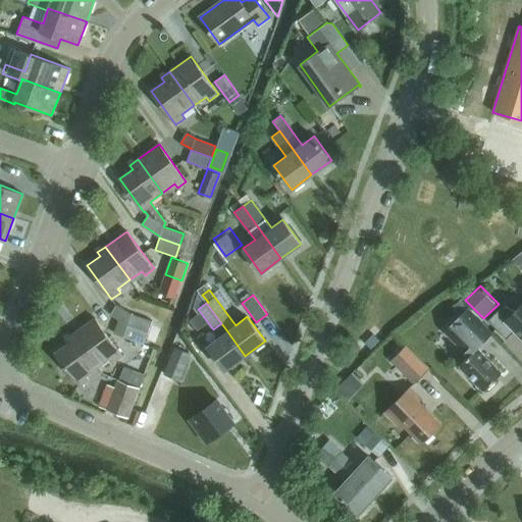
[(521,303),(515,310),(505,306),(490,320),(509,338),(518,330),(521,333),(521,303)]
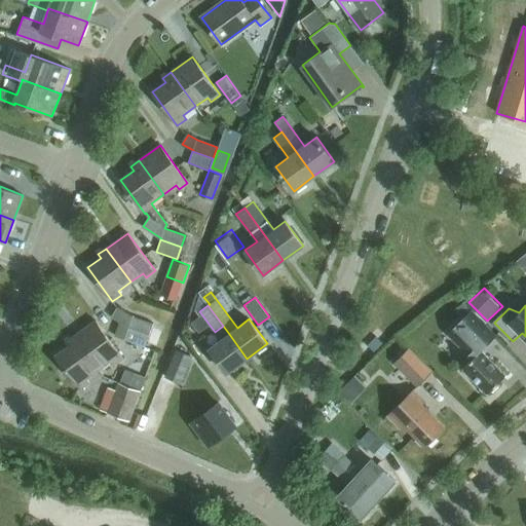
[(128,327),(128,328),(149,335),(153,324),(133,316),(118,307),(112,315),(128,327)]
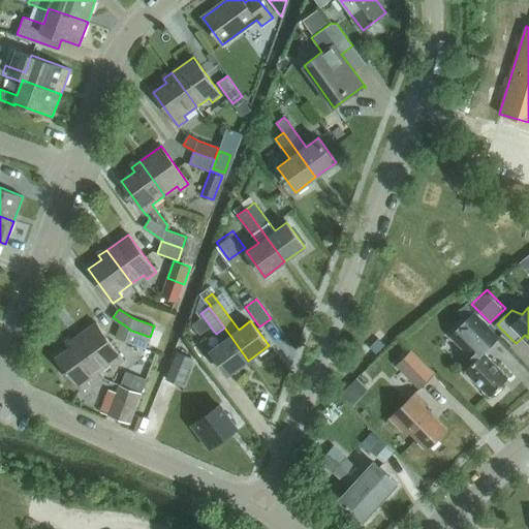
[(508,377),(484,352),(498,338),(474,313),(450,336),(474,361),(465,370),(490,396),(508,377)]
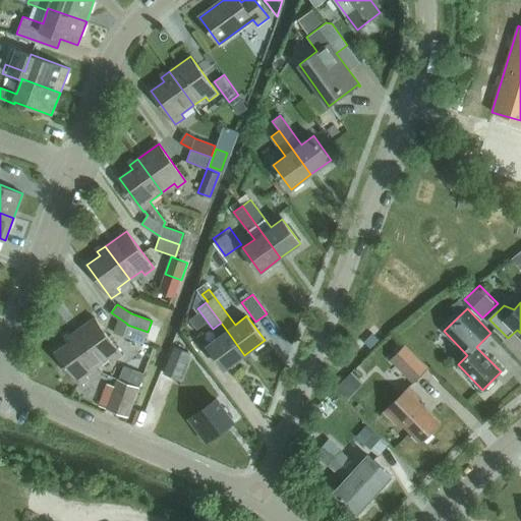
[(95,317),(73,333),(98,366),(110,357),(113,361),(121,355),(95,317)]
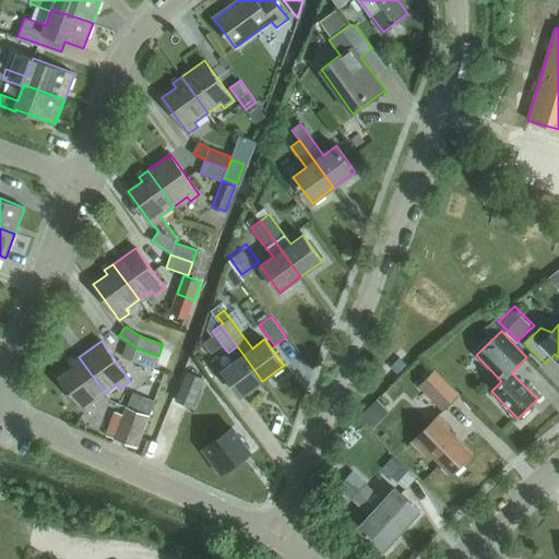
[(158,356),(137,348),(132,360),(154,369),(158,356)]
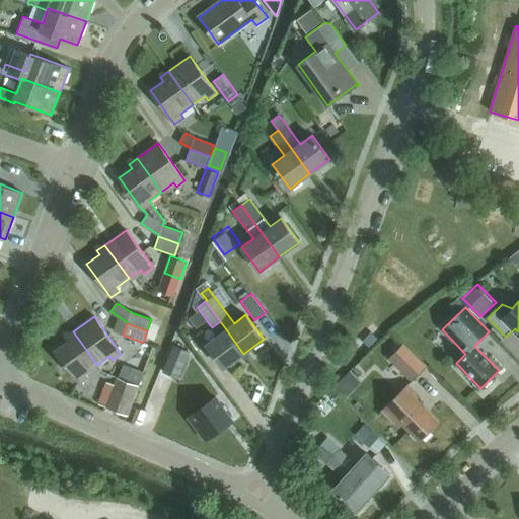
[(151,323),(145,339),(154,342),(159,326),(151,323)]
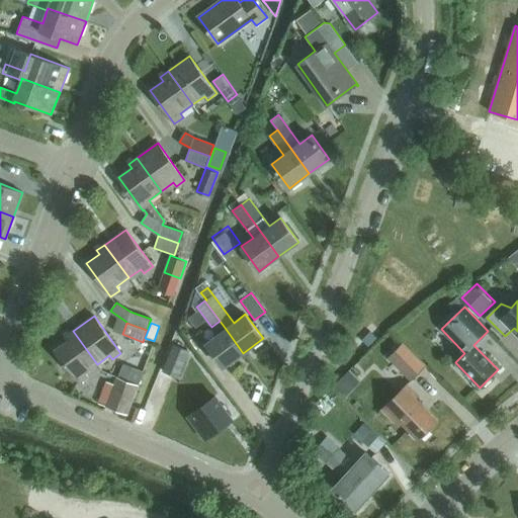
[(224,367),(243,353),(226,329),(205,343),(224,367)]
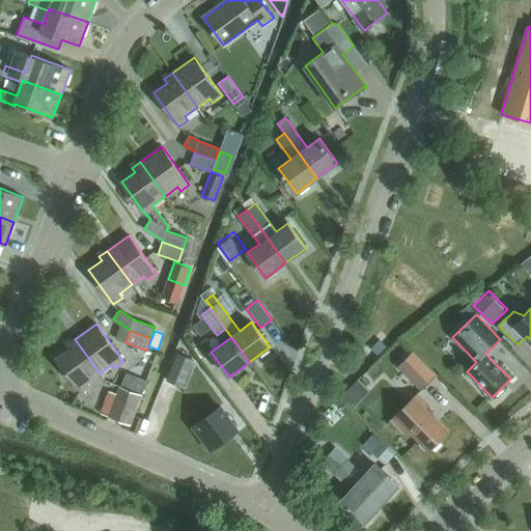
[(100,373),(75,339),(66,345),(70,350),(56,359),(81,393),(89,386),(87,382),(100,373)]
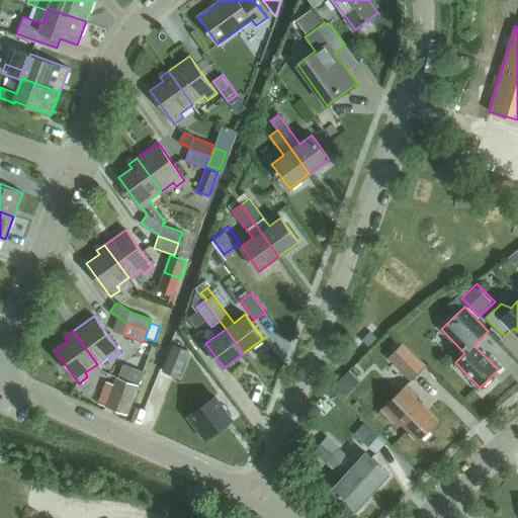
[(369,349),(377,342),(369,333),(361,341),(369,349)]
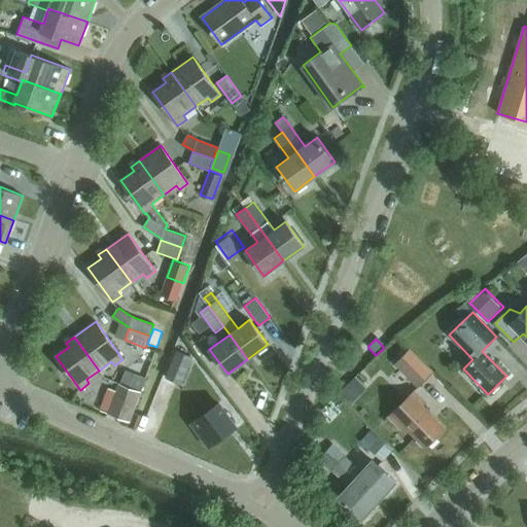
[(434,371),(411,347),(395,363),(418,386),(434,371)]
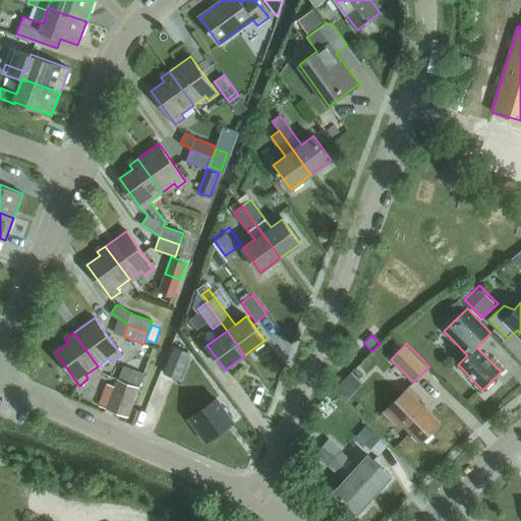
[(347,397),(365,381),(353,367),(336,385),(347,397)]
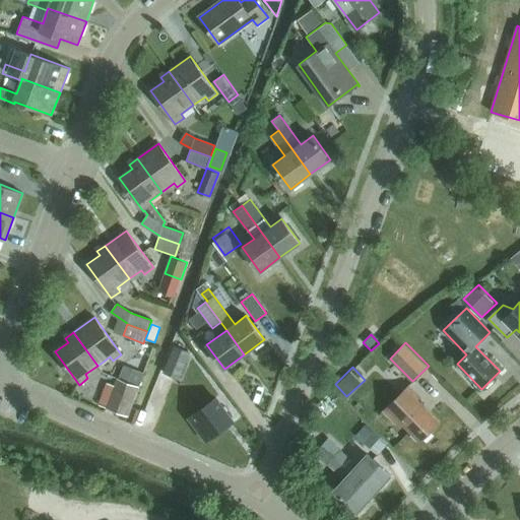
[(133,369),(128,383),(129,383),(138,386),(139,386),(144,373),(133,369)]
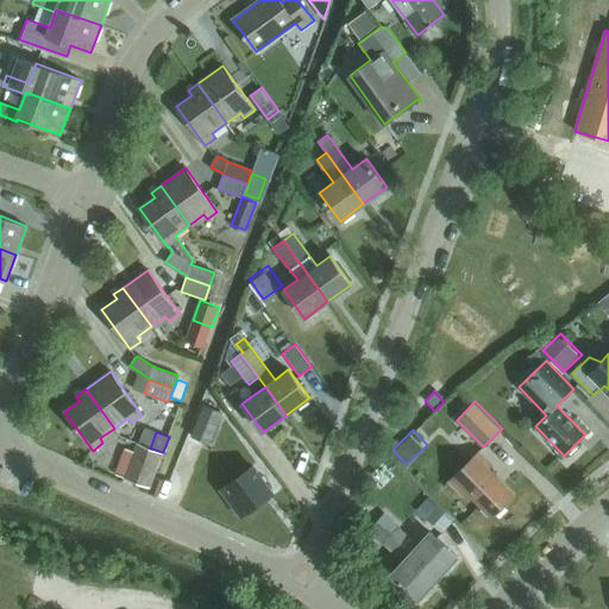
[(149,487),(162,452),(151,449),(150,449),(137,444),(125,478),(149,487)]
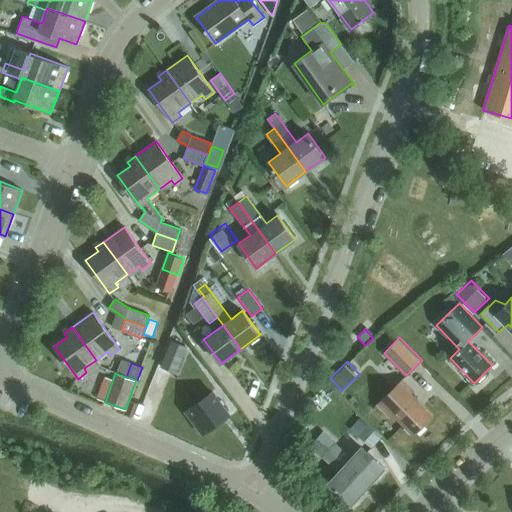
[(414,435),(432,417),(409,393),(407,395),(397,385),(377,404),(388,416),(392,412),(414,435)]
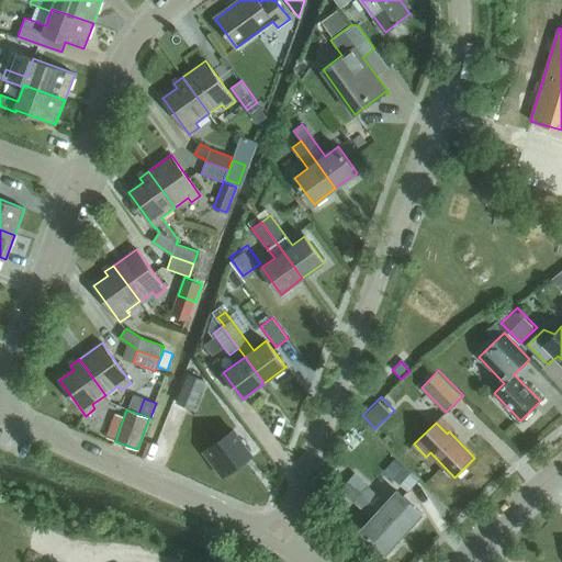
[(249,452),(233,430),(205,451),(224,475),(242,462),(239,460),(249,452)]
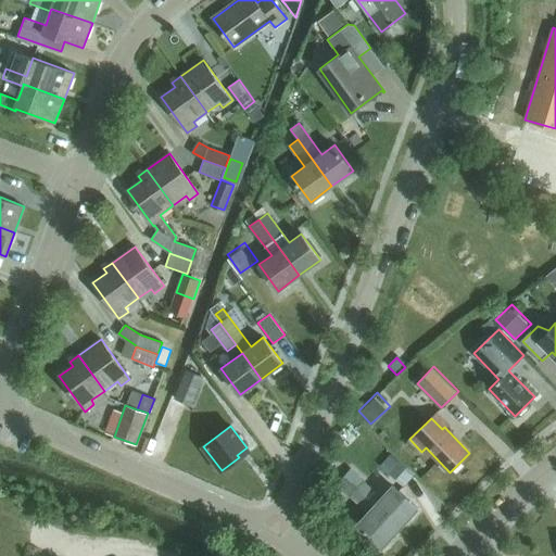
[(350,469),(343,476),(356,488),(359,484),(363,481),(350,469)]
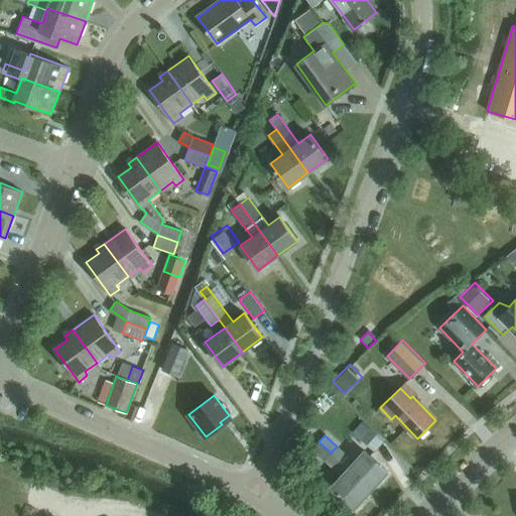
[(318,441),(312,448),(325,461),(331,453),(318,441)]
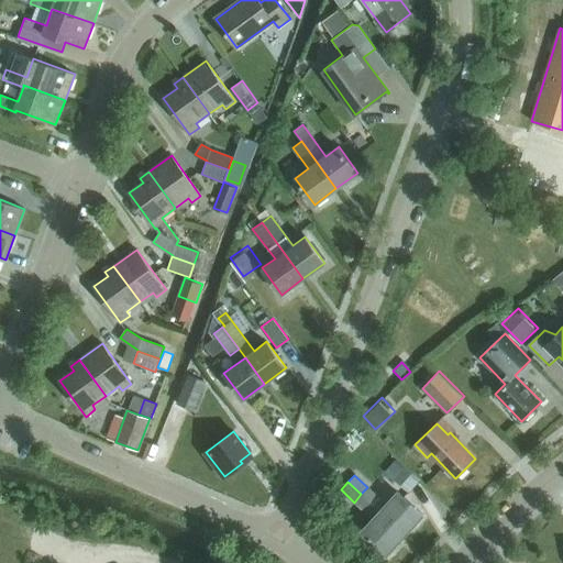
[(379,512),(404,533),(422,515),(398,493),(387,504),(367,487),(364,490),(361,494),(372,505),(379,512)]
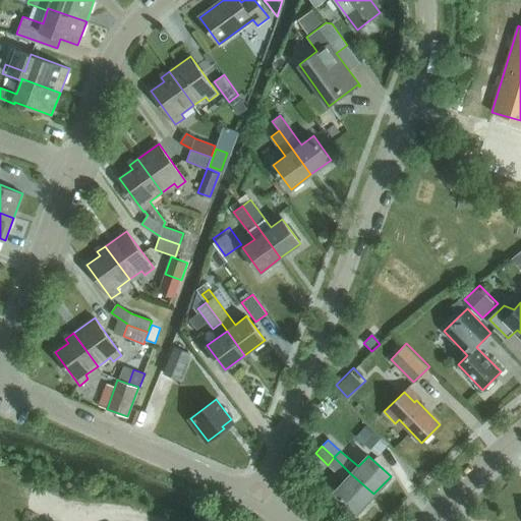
[(357,512),(373,494),(351,474),(335,491),(357,512)]
